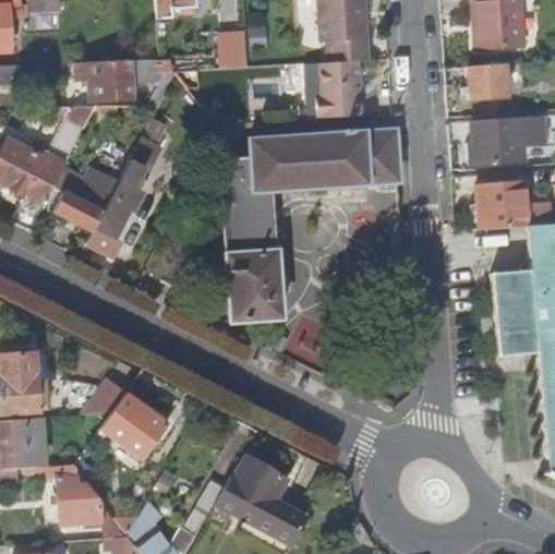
[(0,0),(0,49),(8,49),(9,19),(9,0),(0,0)]
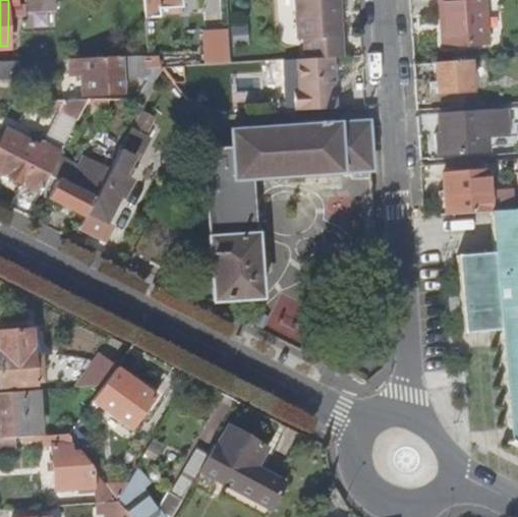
[(8,0),(8,17),(24,16),(24,5),(23,0),(8,0)]
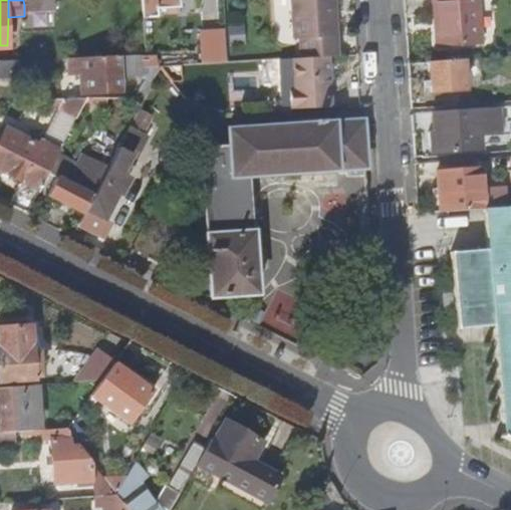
[(144,0),(145,15),(155,14),(155,6),(175,5),(174,0),(144,0)]
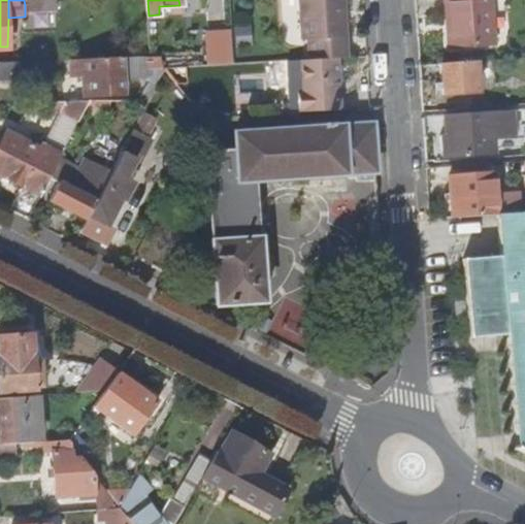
[(314,60),(338,58),(351,58),(346,0),(300,0),(304,39),(312,38),(314,60)]
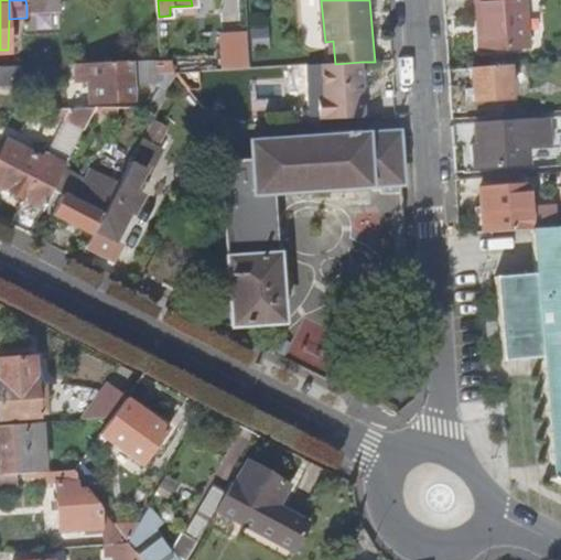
[(530,45),(526,0),(475,0),(477,15),(482,15),(485,50),(530,45)]
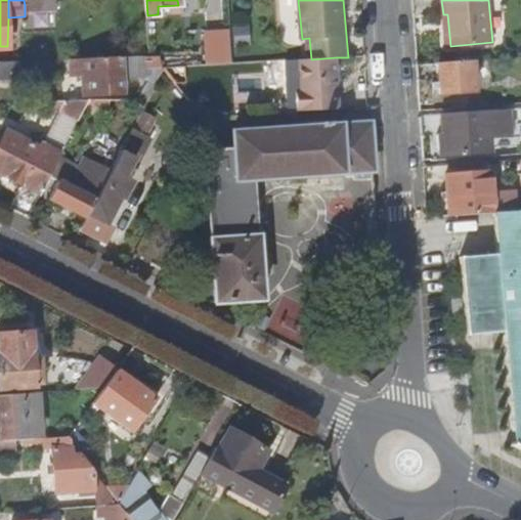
[(233,23),(207,25),(210,58),(235,56),(233,23)]
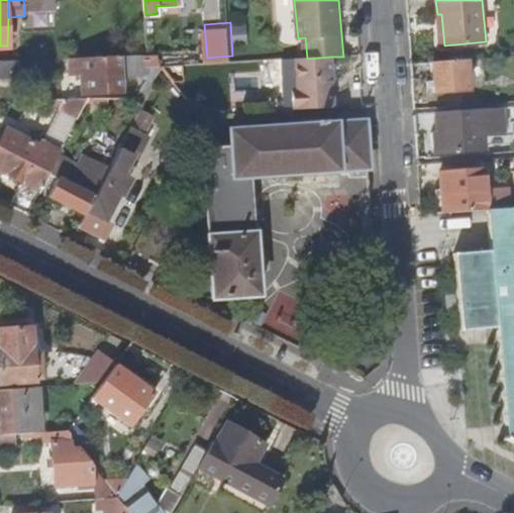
[(132,53),(70,57),(71,72),(85,72),(86,90),(120,88),(119,78),(133,77),(132,53)]
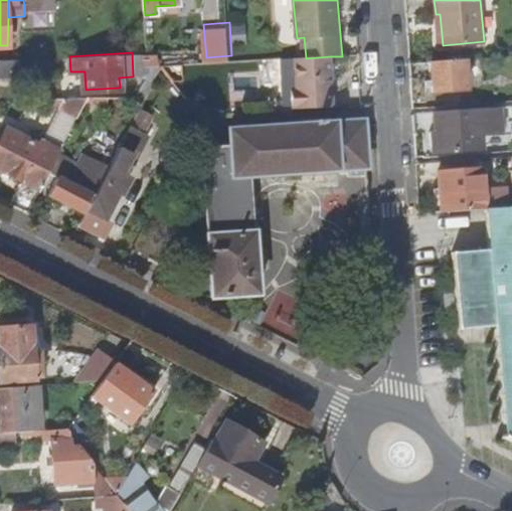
[(330,56),(306,58),(301,58),(302,75),(303,90),(298,90),(300,110),(334,107),(330,56)]
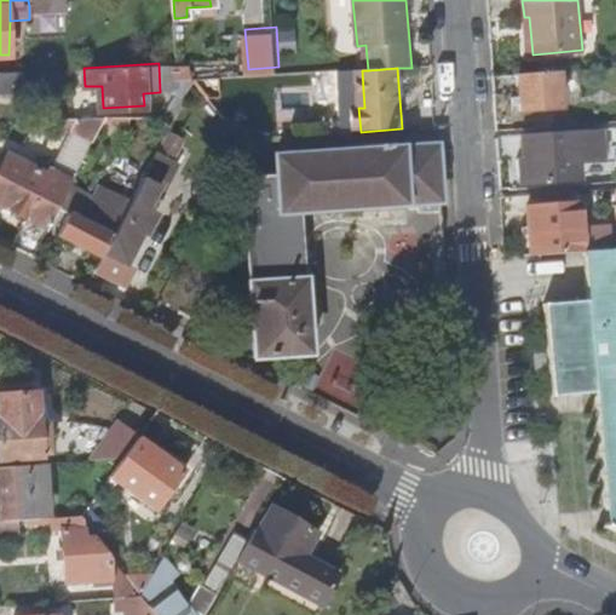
[(26,70),(0,72),(0,93),(27,92),(26,70)]
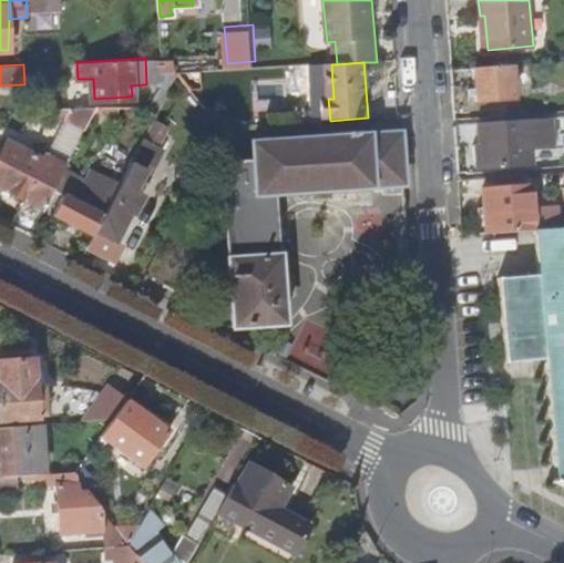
[(526,75),(525,64),(474,69),(477,103),(512,101),(511,77),(526,75)]
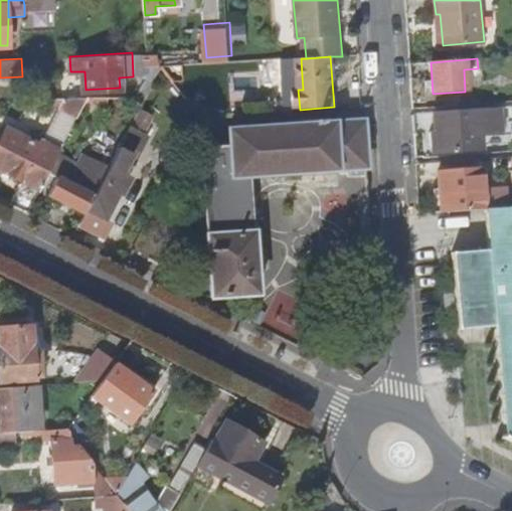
[(78,116),(89,96),(65,97),(59,107),(78,116)]
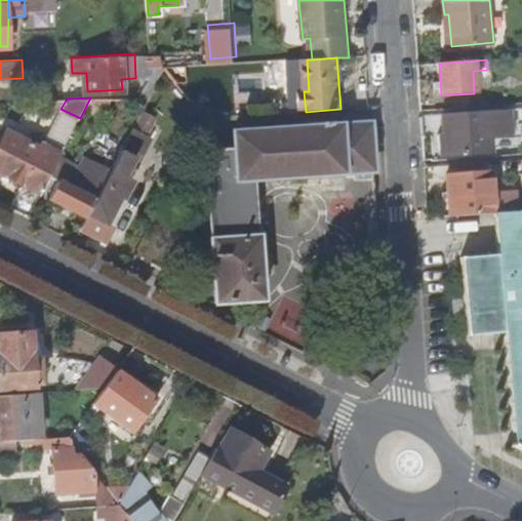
[(50,109),(61,109),(67,98),(49,99),(50,109)]
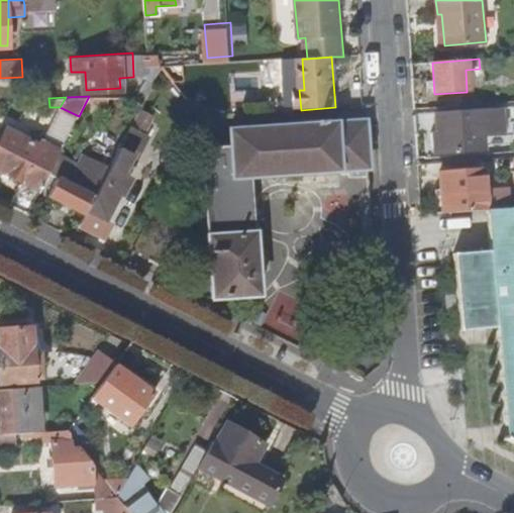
[(479,110),(435,113),(438,152),(481,150),(479,110)]
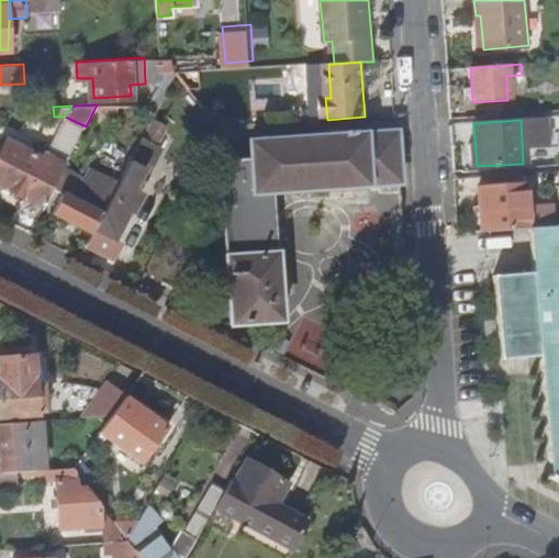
[(148,130),(163,136),(167,127),(153,121),(148,130)]
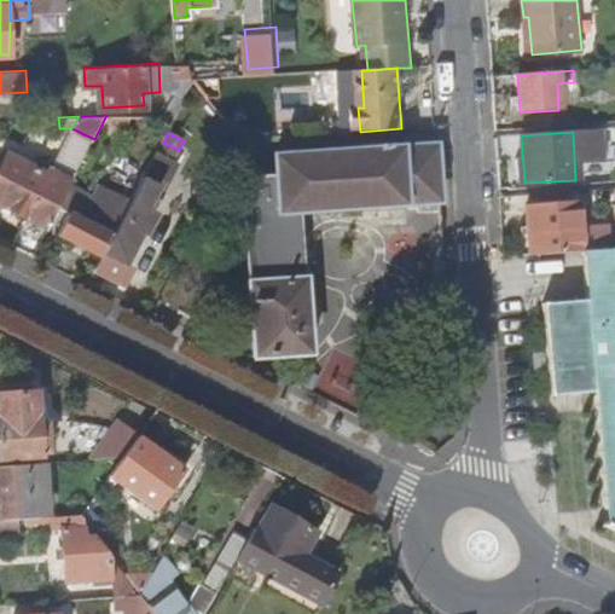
[(163,143),(132,203),(103,258),(99,265),(115,272),(121,260),(127,262),(145,230),(154,212),(150,209),(158,193),(164,196),(180,163),(173,160),(179,150),(163,143)]
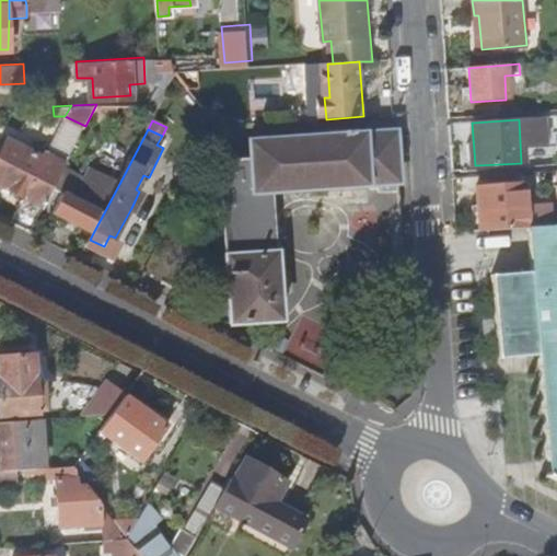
[(223,164),(234,310),(248,309),(250,322),(283,320),(274,190),(402,182),(398,132),(354,136),(352,132),(346,132),(346,137),(253,143),(254,161),(223,164)]
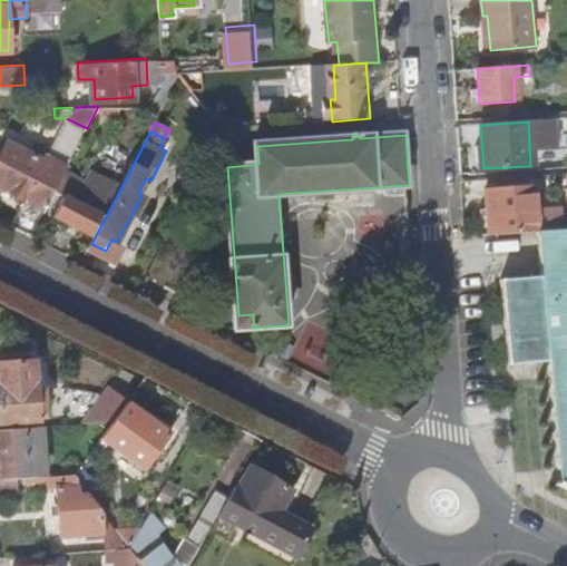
[(0,187),(46,212),(67,169),(47,158),(45,163),(8,144),(0,158),(0,187)]
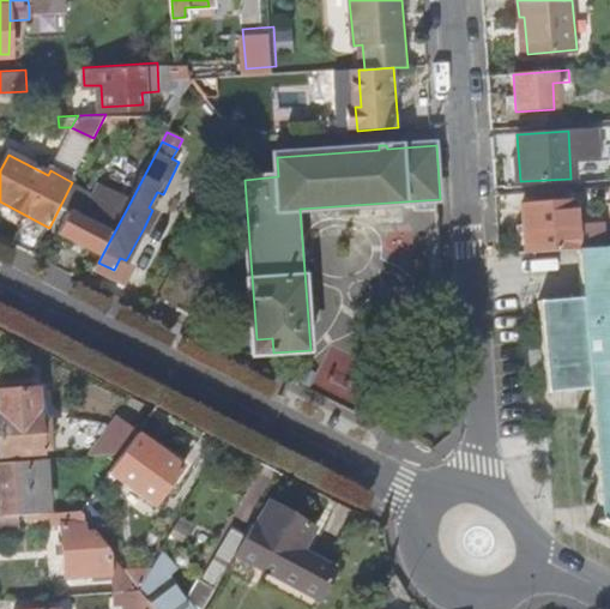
[(102,255),(131,202),(103,187),(96,202),(103,205),(94,222),(73,210),(61,233),(102,255)]
